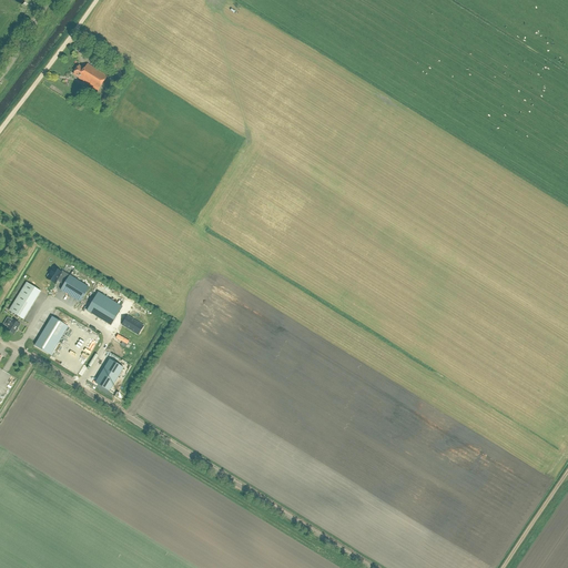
[(108,77),(88,64),(84,69),(79,66),(74,74),(79,78),(79,79),(83,81),(99,91),(108,77)]
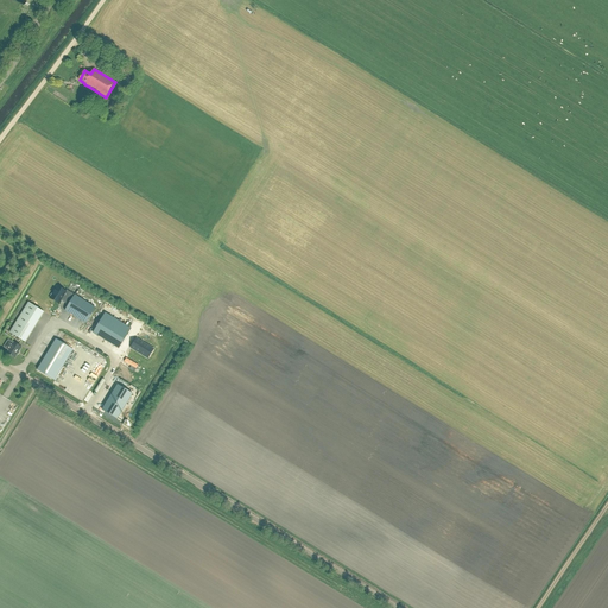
[(111,114),(116,105),(112,102),(106,111),(111,114)]
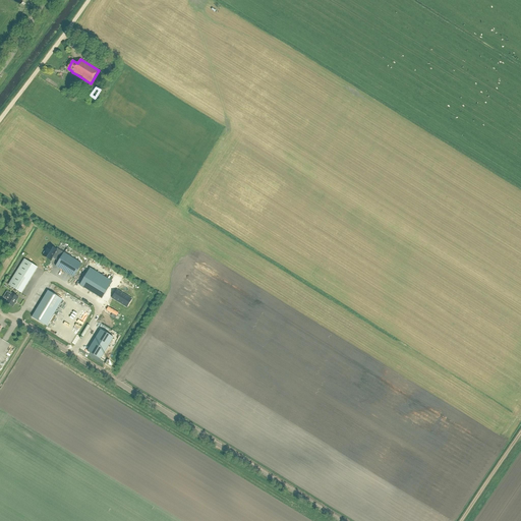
[(44,254),(43,255),(50,259),(51,261),(52,257),(54,254),(57,249),(54,248),(54,247),(52,245),(51,246),(49,245),(46,251),(44,251),(43,253),(44,254)]
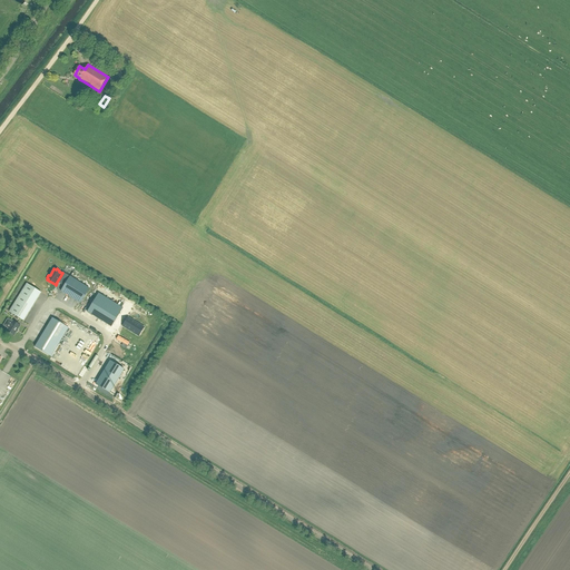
[(80,303),(89,288),(70,277),(62,272),(62,273),(59,278),(57,282),(65,286),(61,292),(80,303)]
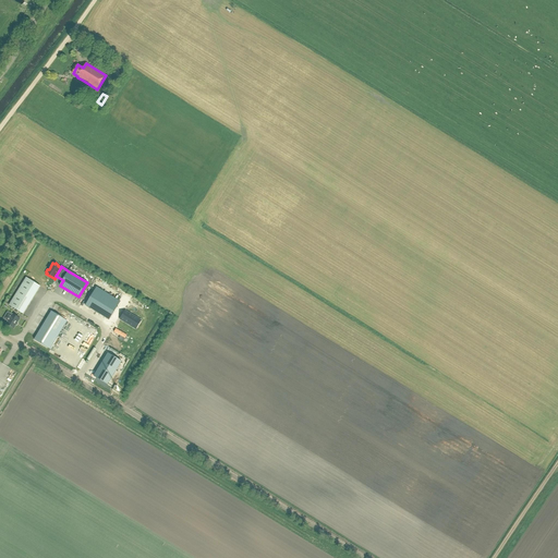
[(24,315),(40,287),(26,278),(9,305),(24,315)]
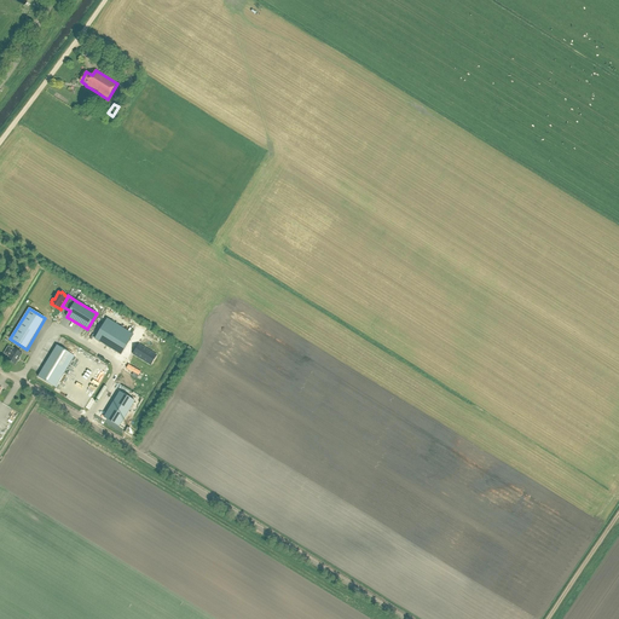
[(108,319),(94,340),(121,356),(134,335),(108,319)]
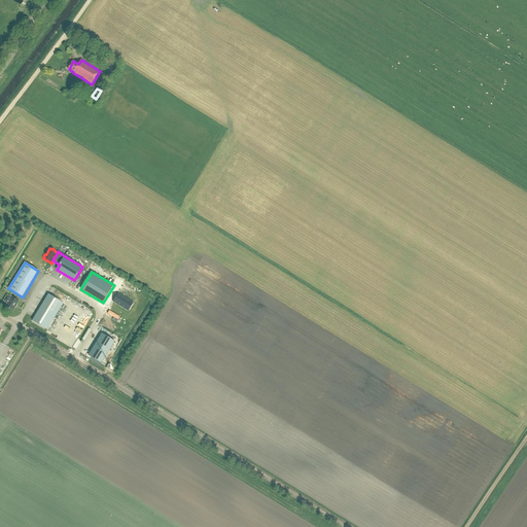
[(129,311),(133,303),(118,293),(113,302),(129,311)]
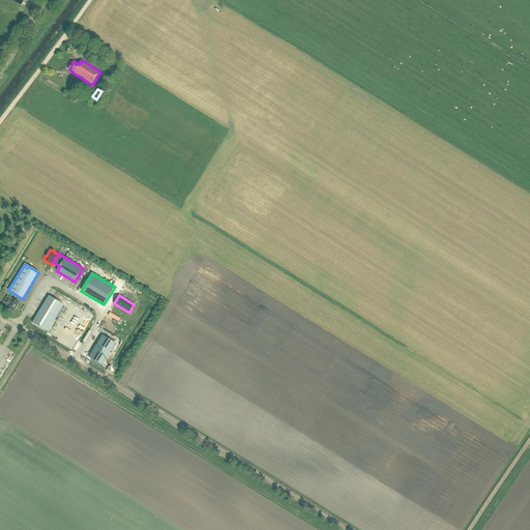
[(49,296),(32,323),(48,332),(64,304),(49,296)]
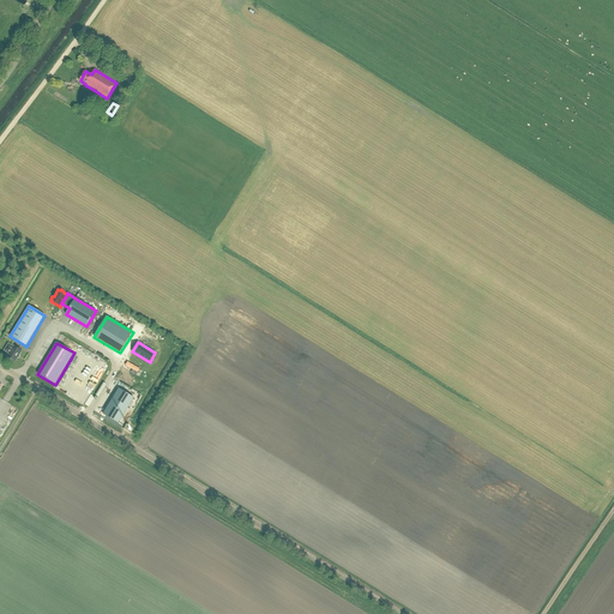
[(16,362),(23,350),(14,345),(13,347),(8,344),(5,350),(10,354),(7,357),(16,362)]
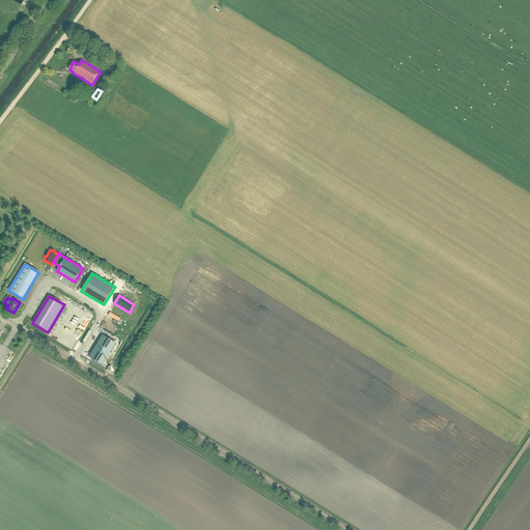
[(116,344),(102,335),(89,357),(102,365),(116,344)]
